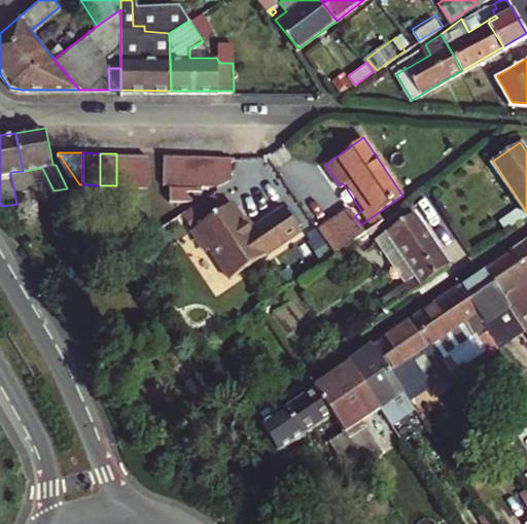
[(133,185),(133,153),(116,153),(116,185),(133,185)]
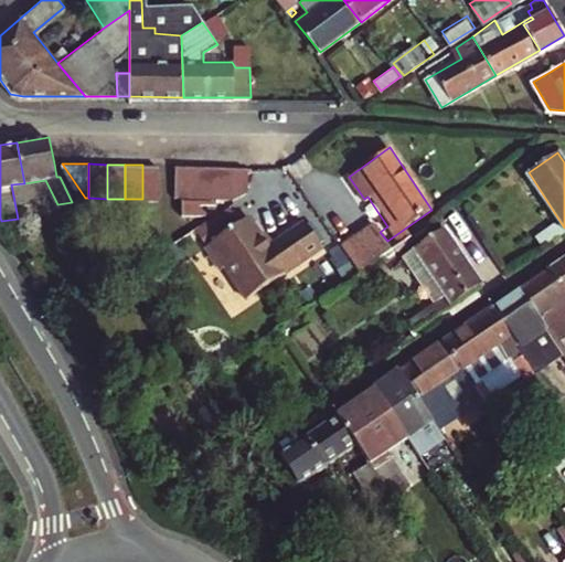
[(158,199),(158,166),(142,165),(142,199),(158,199)]
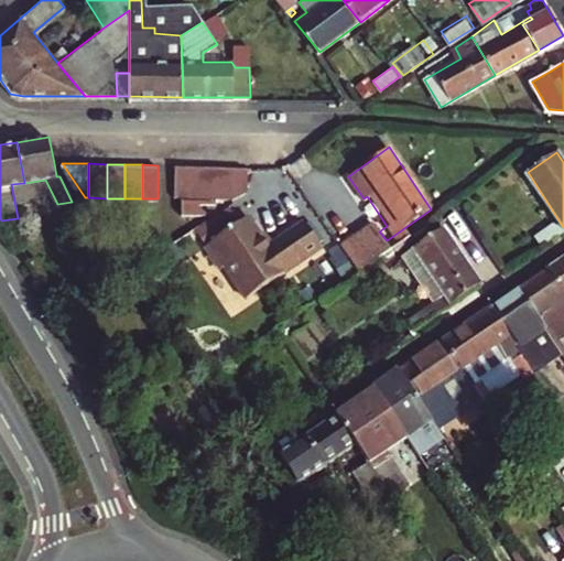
[(191,200),(191,165),(176,165),(176,200),(191,200)]
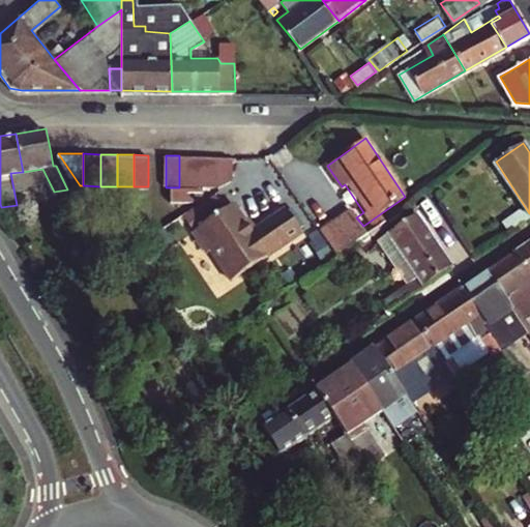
[(193,187),(193,156),(179,155),(179,187),(193,187)]
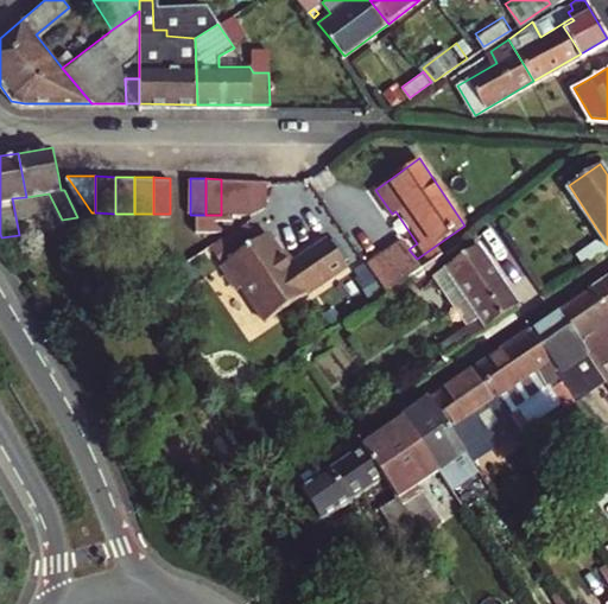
[(236,215),(238,179),(221,179),(221,215),(236,215)]
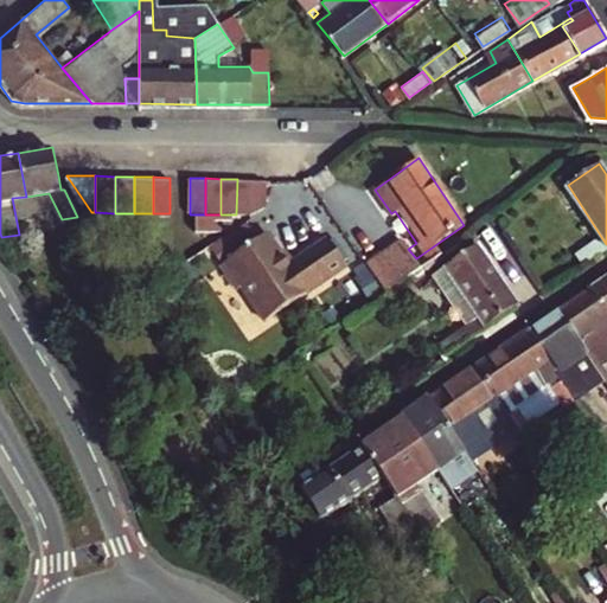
[(251,215),(251,179),(237,179),(236,215),(251,215)]
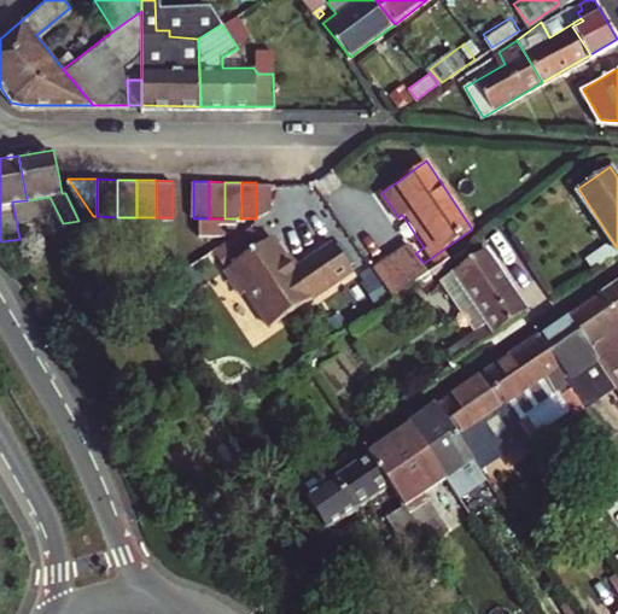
[(258,218),(270,210),(272,182),(256,182),(256,218),(258,218)]
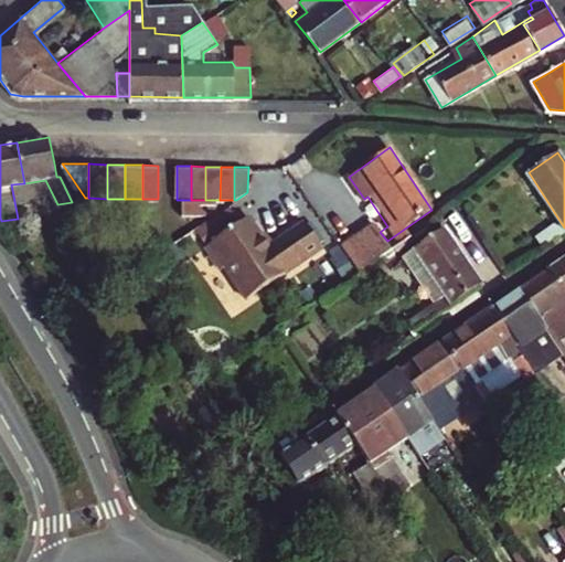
[(209,203),(183,204),(183,220),(209,220),(209,203)]
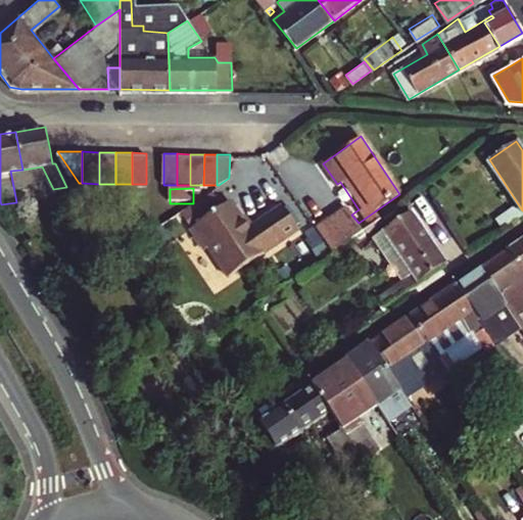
[(185,233),(222,284),(294,232),(278,207),(244,232),(224,204),(185,233)]
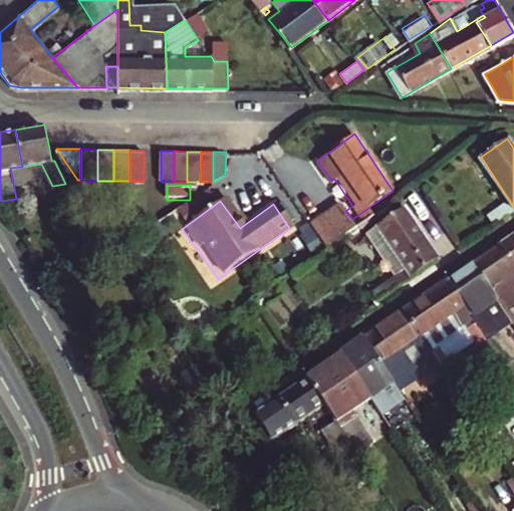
[(335,203),(307,223),(323,247),(325,246),(338,237),(353,227),(335,203)]
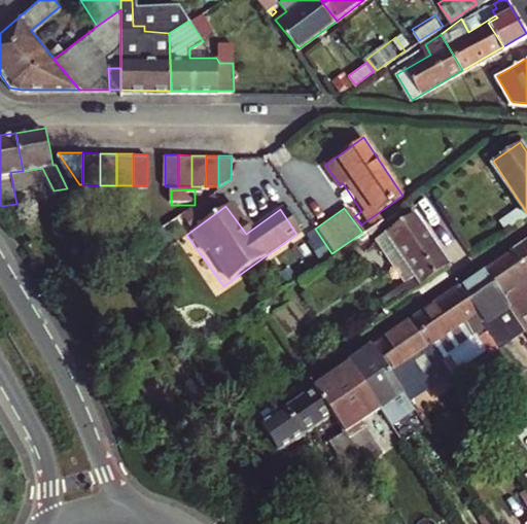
[(414,211),(375,240),(385,254),(396,246),(415,273),(402,281),(381,298),(387,307),(450,264),(414,211)]
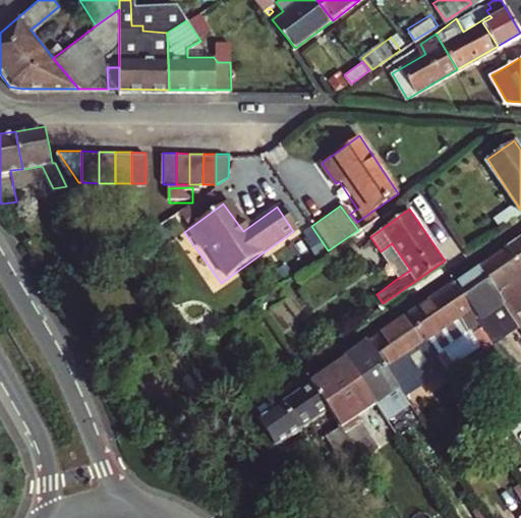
[(520,235),(506,246),(520,270),(520,235)]
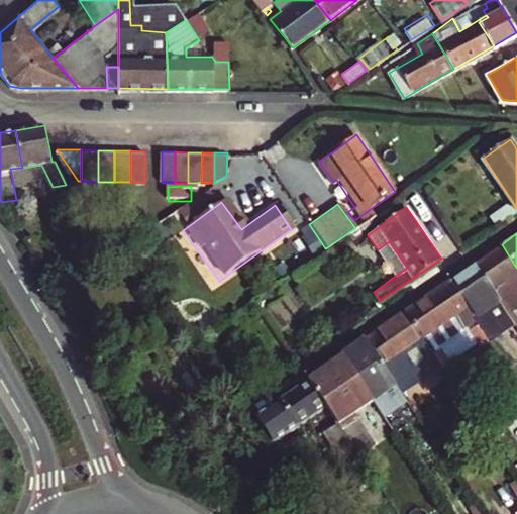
[(340,238),(327,247),(334,258),(347,249),(340,238)]
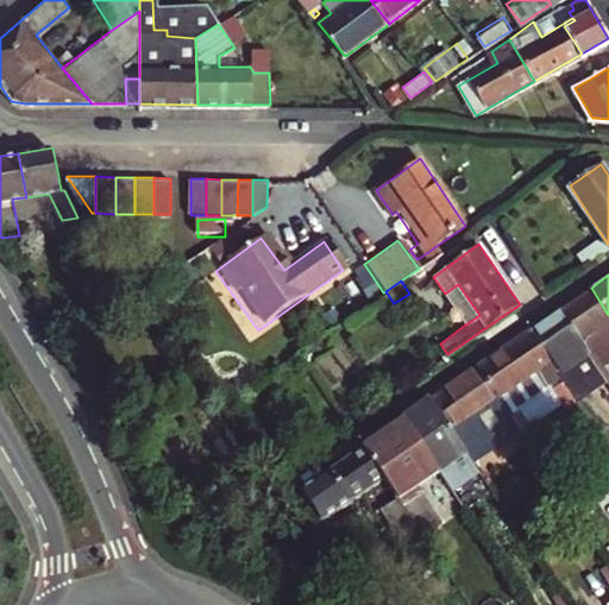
[(458,284),(445,294),(465,325),(479,315),(458,284)]
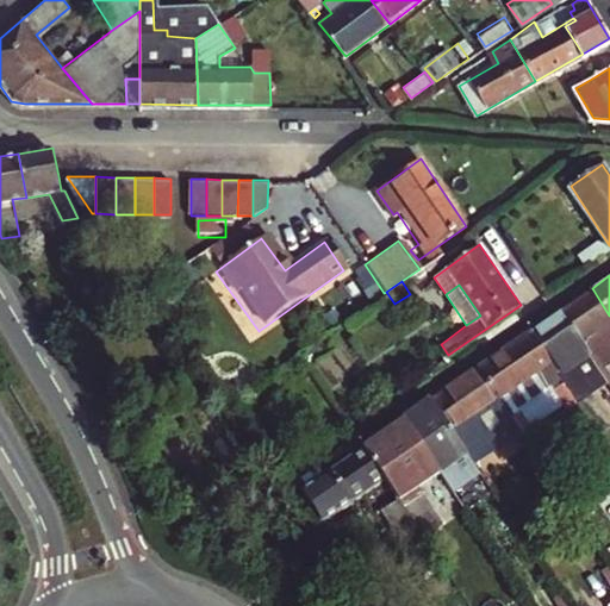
[(609,316),(592,288),(560,311),(598,366),(609,357),(609,316)]
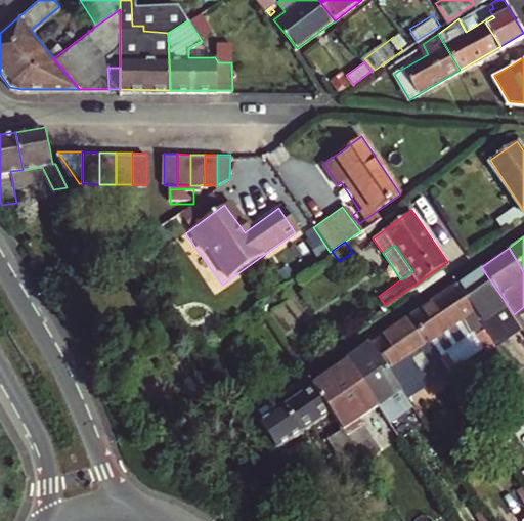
[(514,314),(481,267),(456,284),(479,318),(478,319),(499,351),(513,370),(523,363),(503,334),(519,322),(514,314)]
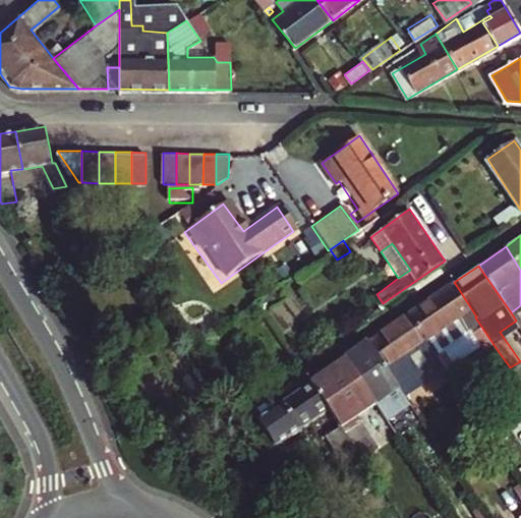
[(476,317),(454,282),(409,313),(437,355),(453,379),(461,373),(445,349),(469,332),(486,356),(497,349),(475,318),(476,317)]
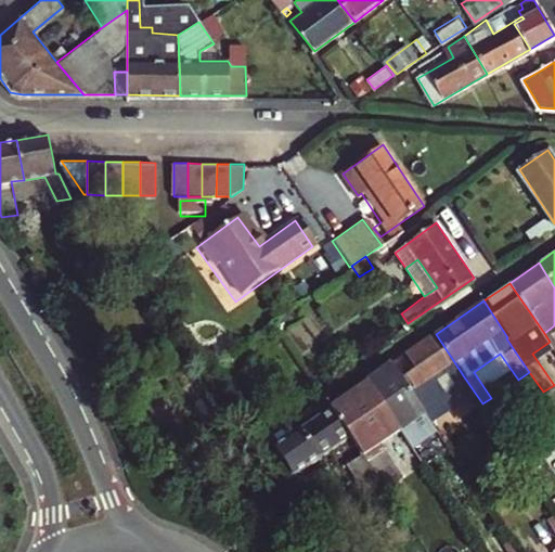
[(465,379),(436,334),(391,363),(429,419),(446,408),(438,397),(465,379)]
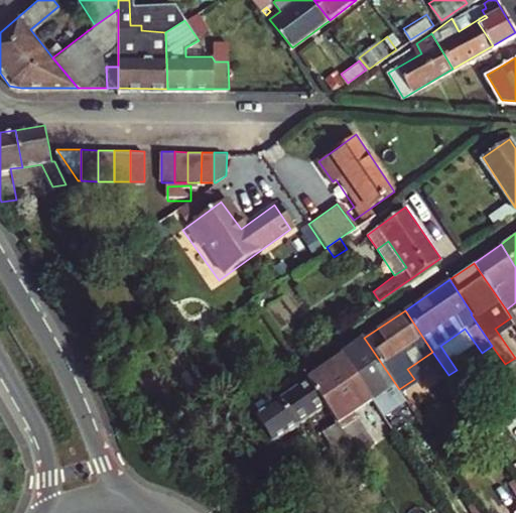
[(440,346),(457,370),(482,353),(465,329),(440,346)]
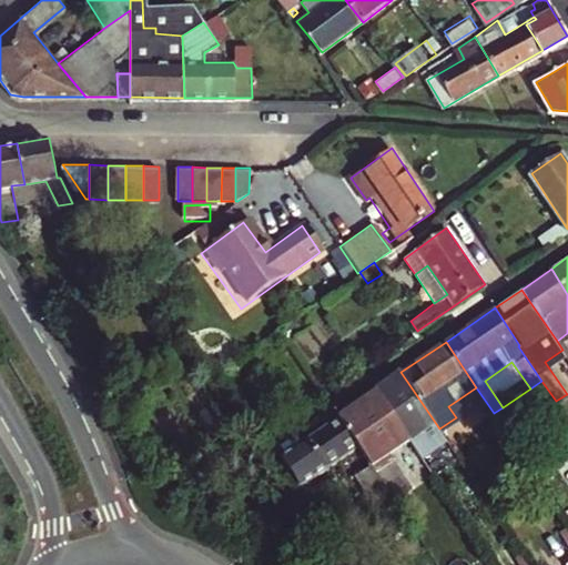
[(439,429),(401,372),(372,393),(379,404),(384,401),(401,426),(419,455),(421,456),(446,439),(445,437),(439,429)]
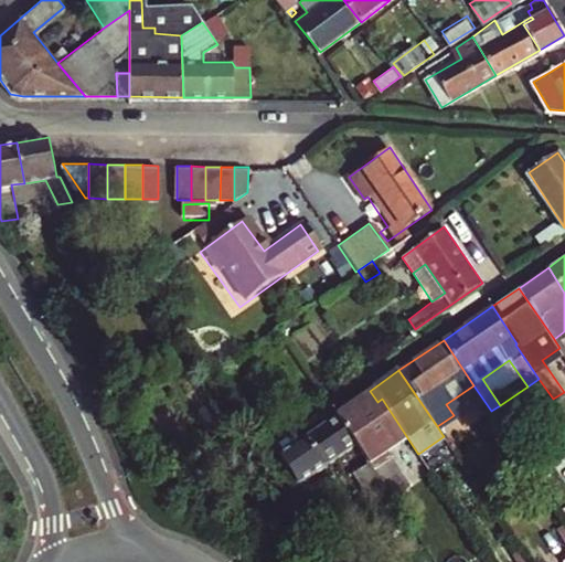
[(377,402),(370,391),(336,414),(355,443),(359,447),(392,496),(395,501),(413,489),(408,484),(379,439),(398,424),(382,399),(377,402)]
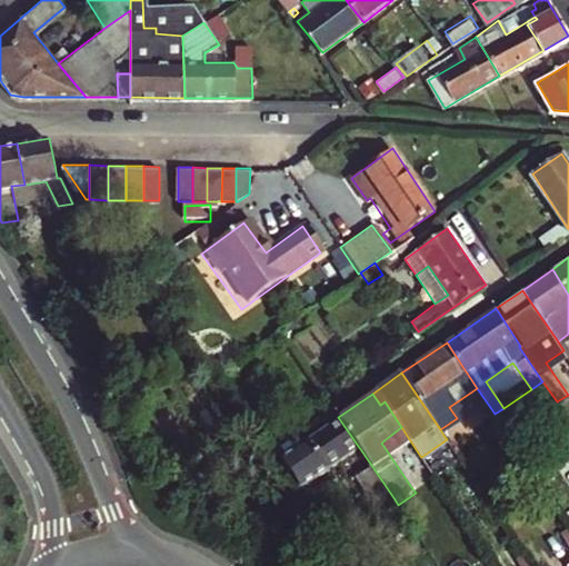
[(338,417),(281,456),(302,486),(358,446),(338,417)]
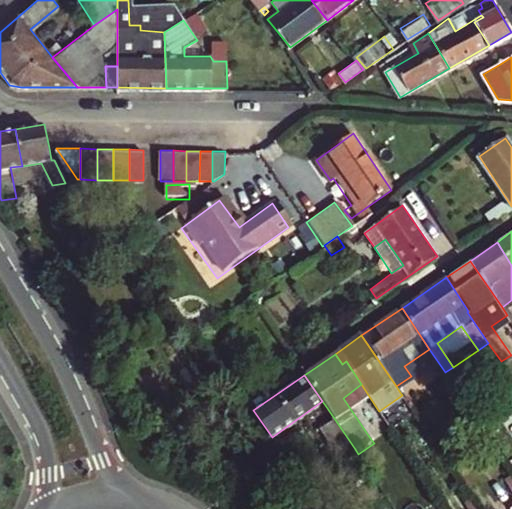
[(355,449),(325,405),(312,414),(345,462),(358,454),(355,449)]
